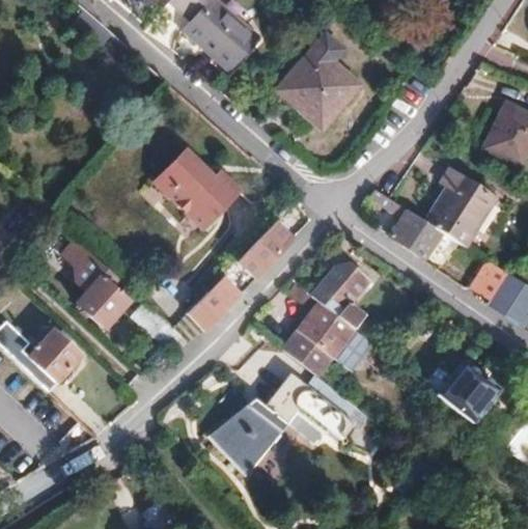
[(171,0),(191,16),(182,27),(229,66),(258,33),(217,0),(171,0)]
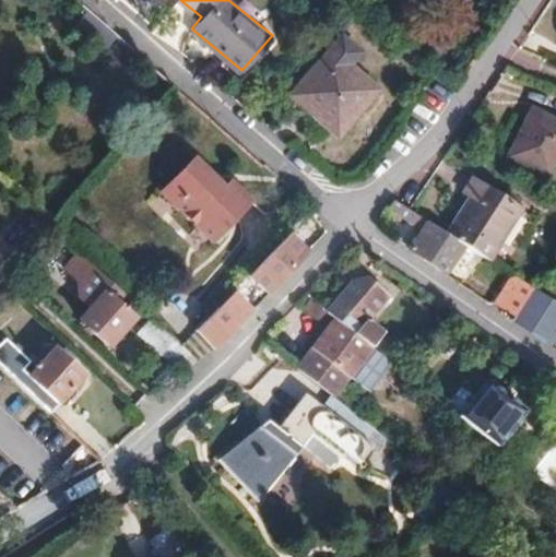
[(378,85),(331,46),(294,91),(340,130),(378,85)]
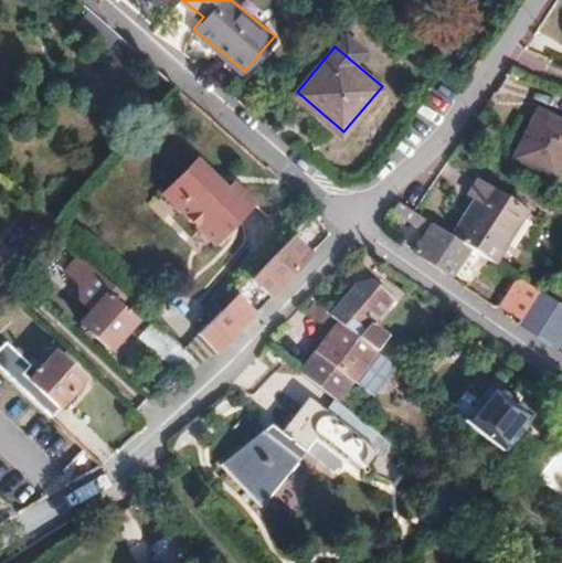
[(561,104),(544,95),(538,107),(516,147),(511,156),(528,163),(551,176),(561,156),(561,104)]
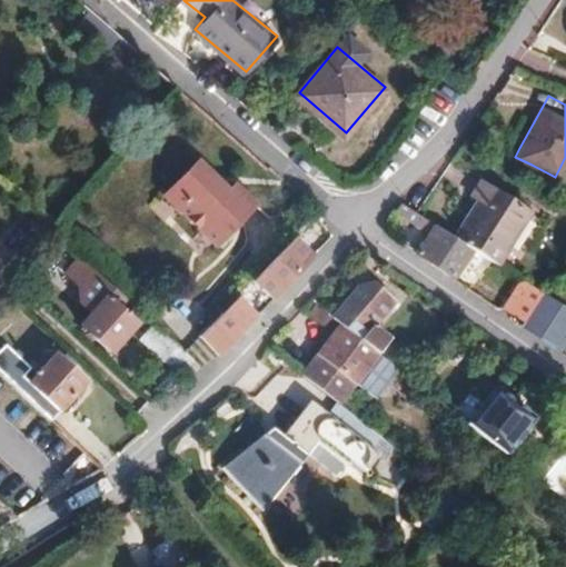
[(200,157),(174,185),(190,201),(184,208),(219,242),(260,201),(238,179),(231,186),(227,190),(215,178),(219,173),(200,157)]
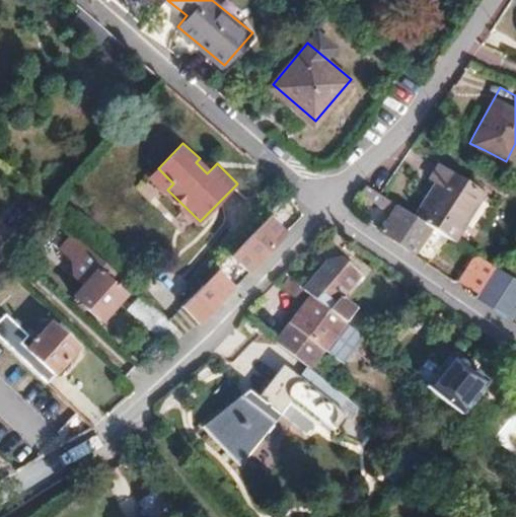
[(211,169),(200,158),(196,162),(207,173),(211,169)]
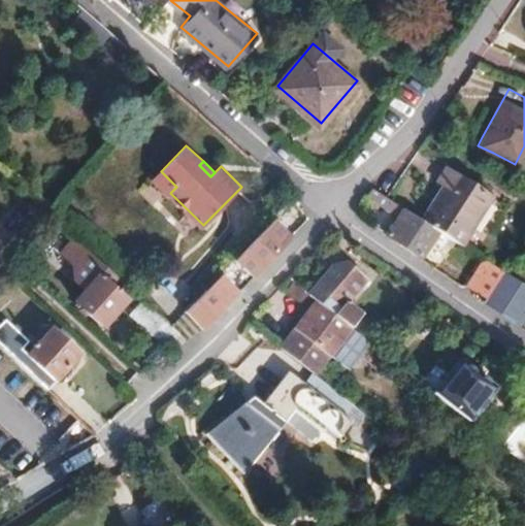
[(443,183),(420,217),(440,229),(459,241),(490,193),(445,163),(435,177),(443,183)]
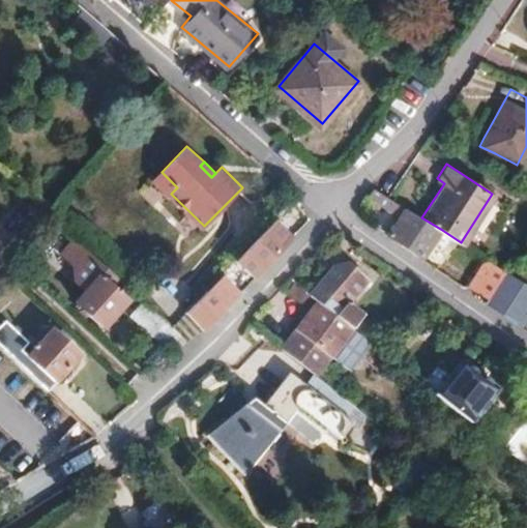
[(177,187),(162,172),(155,179),(171,194),(177,187)]
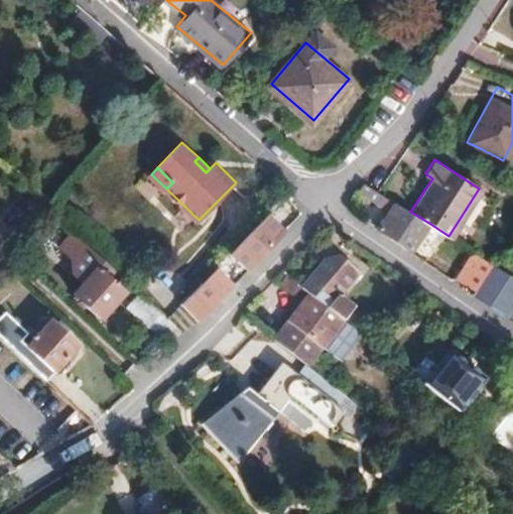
[(377,225),(414,249),(430,224),(410,212),(376,189),(365,182),(361,186),(359,191),(386,209),(377,225)]
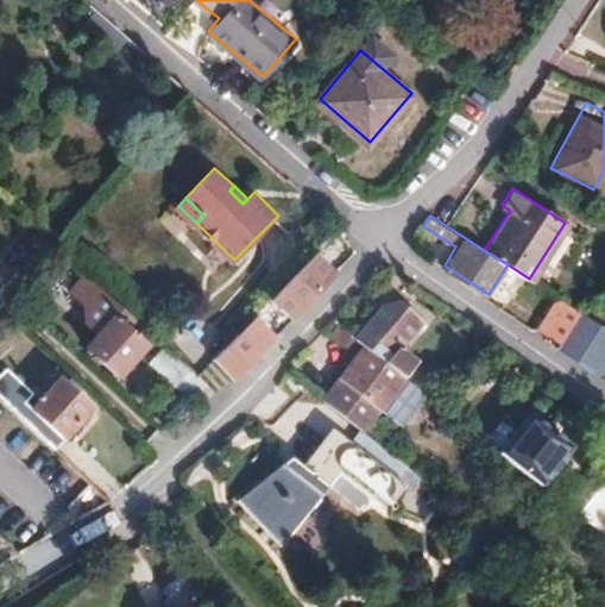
[(0,285),(4,287),(13,257),(0,252),(0,285)]
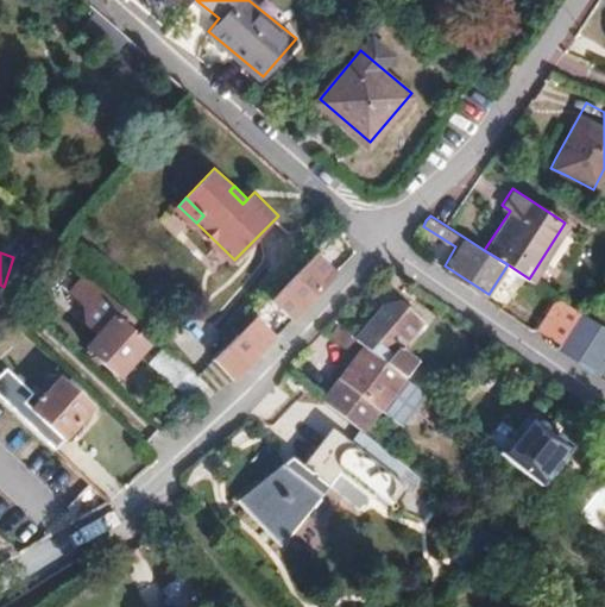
[(315,254),(273,298),(295,315),(334,273),(315,254)]
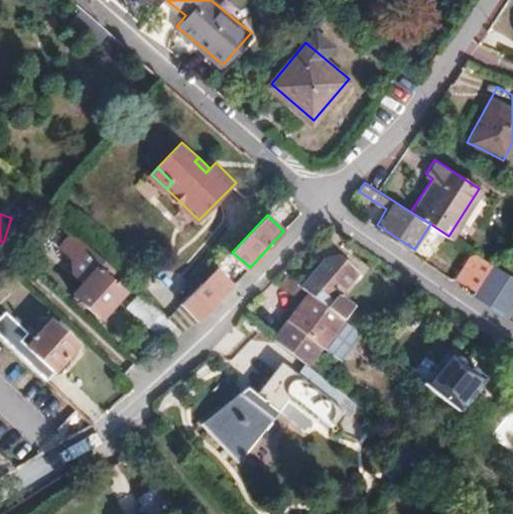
[(115,269),(75,234),(61,249),(73,259),(74,272),(86,282),(76,291),(102,317),(126,293),(108,277),(115,269)]
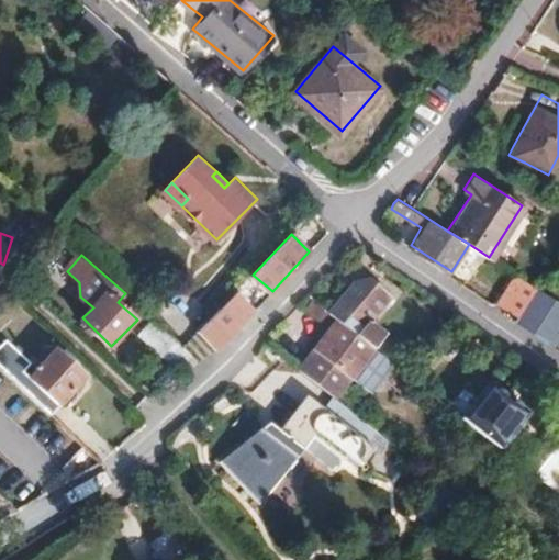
[(387,333),(367,318),(389,290),(367,271),(350,277),(326,309),(339,318),(376,347),(387,333)]
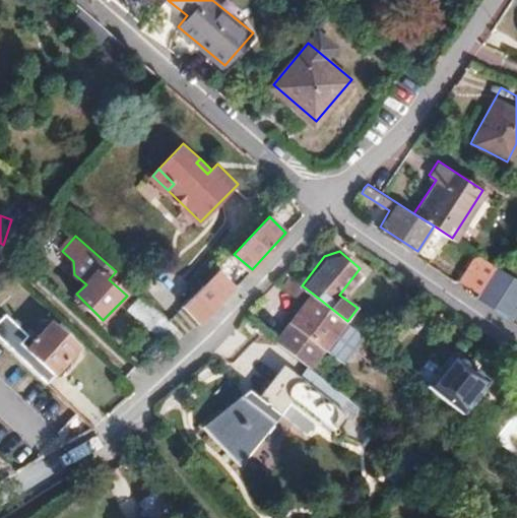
[(495,264),(477,254),(463,277),(479,289),(495,264)]
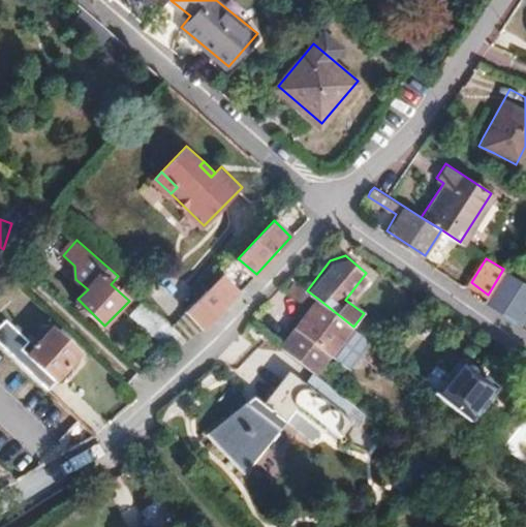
[(525,283),(503,269),(488,295),(486,299),(522,323),(525,317),(525,283)]
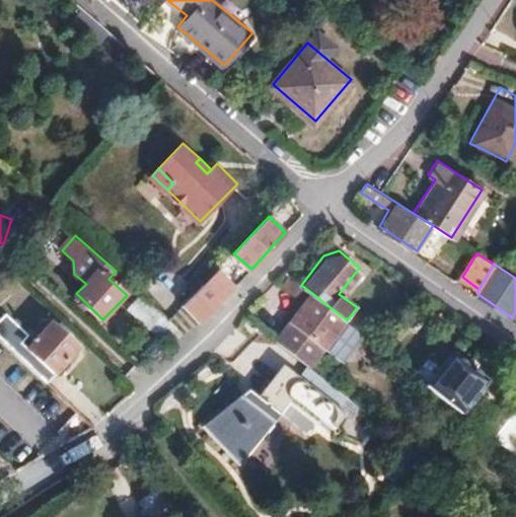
[(217,270),(204,284),(221,301),(235,287),(217,270)]
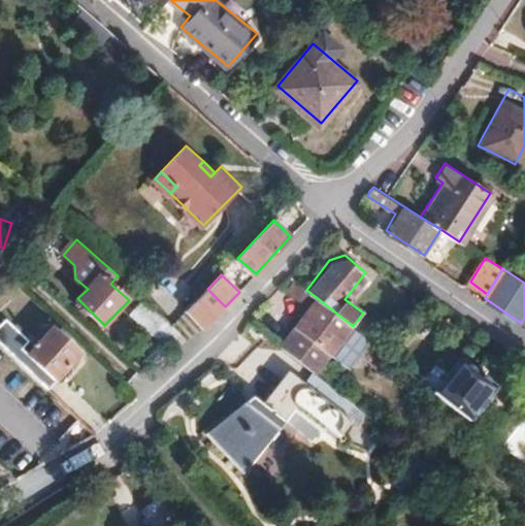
[(207,289),(187,309),(204,327),(225,306),(207,289)]
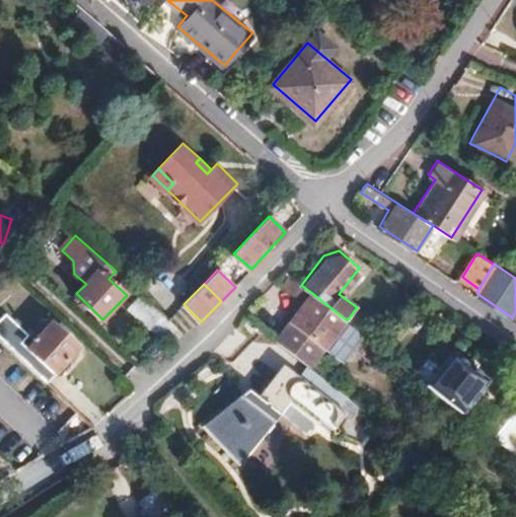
[(170,318),(142,294),(128,311),(155,337),(170,318)]
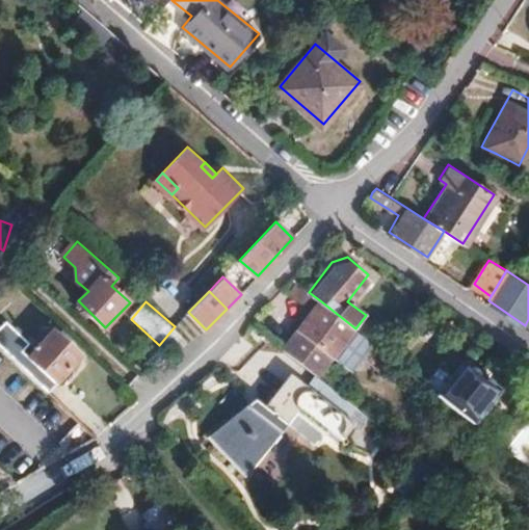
[(335,355),(355,328),(321,301),(300,328),(335,355)]
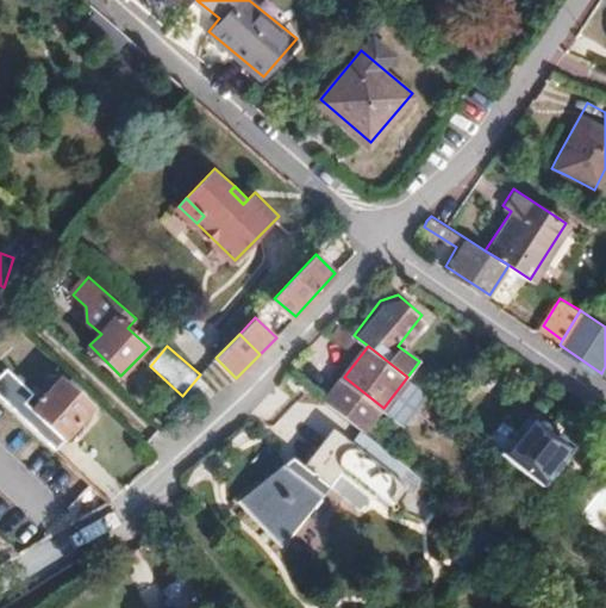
[(214,360),(204,371),(223,388),(232,377),(214,360)]
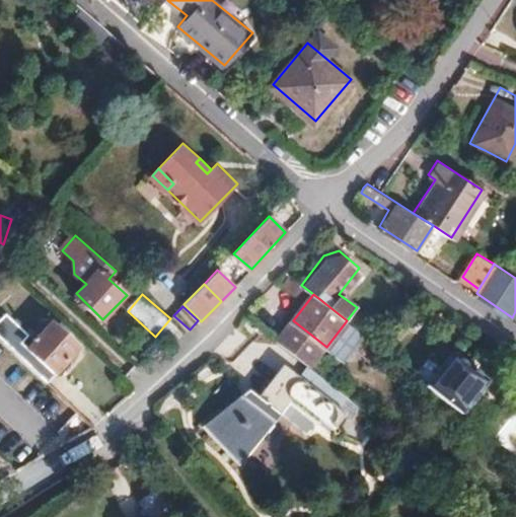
[(312,365),(326,347),(293,320),(278,340),(312,365)]
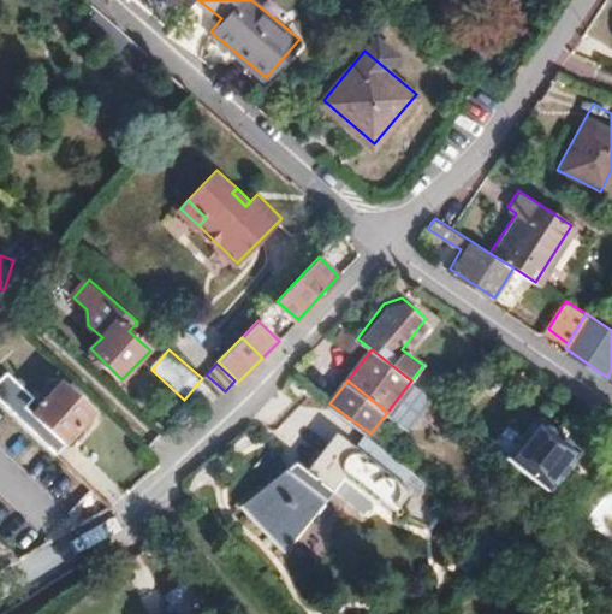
[(35,409),(18,393),(6,405),(55,452),(94,411),(63,382),(35,409)]
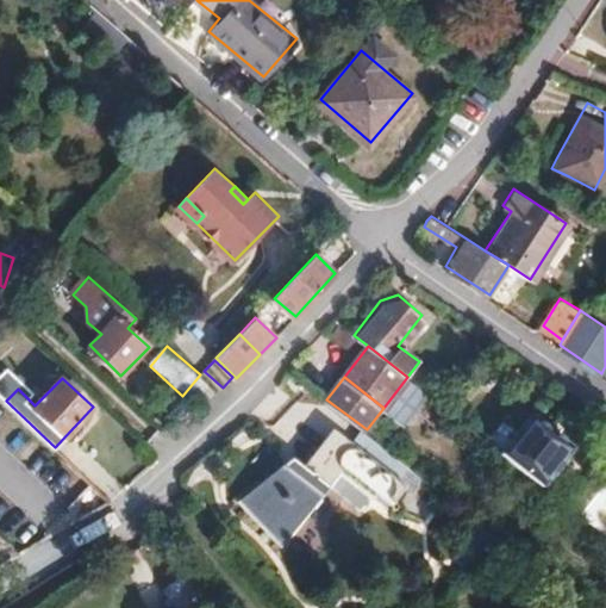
[(573,445),(533,415),(504,453),(543,484),(573,445)]
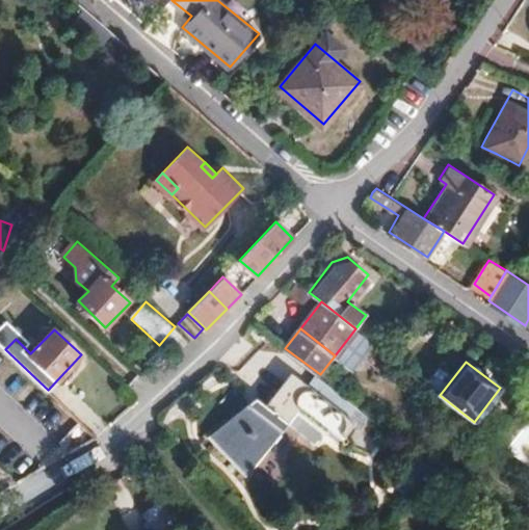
[(260,397),(210,436),(245,474),(290,415),(336,450),(351,429),(286,377),(266,402),(260,397)]
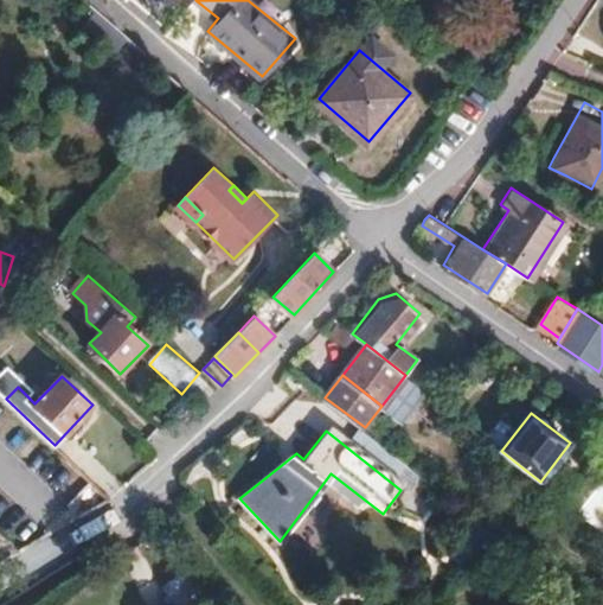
[(602,476),(591,467),(565,501),(602,532),(602,476)]
